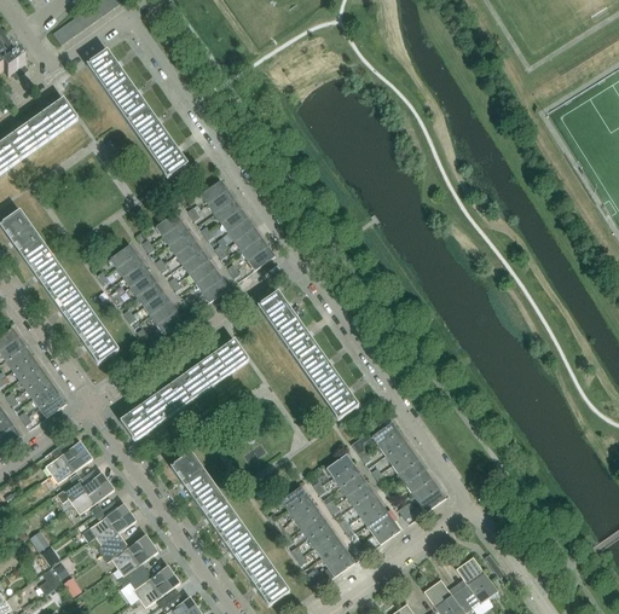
[(102,13),(108,10),(100,0),(97,0),(93,3),(102,13)]
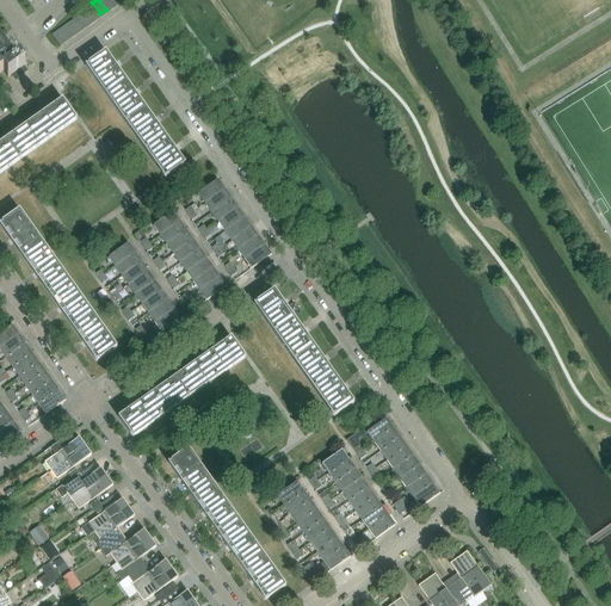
[(99,0),(106,10),(112,5),(109,0),(99,0)]
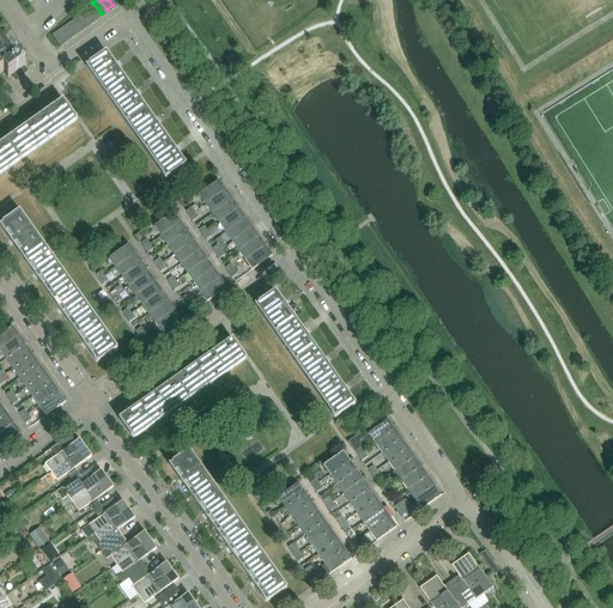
[(95,18),(101,13),(92,2),(87,6),(95,18)]
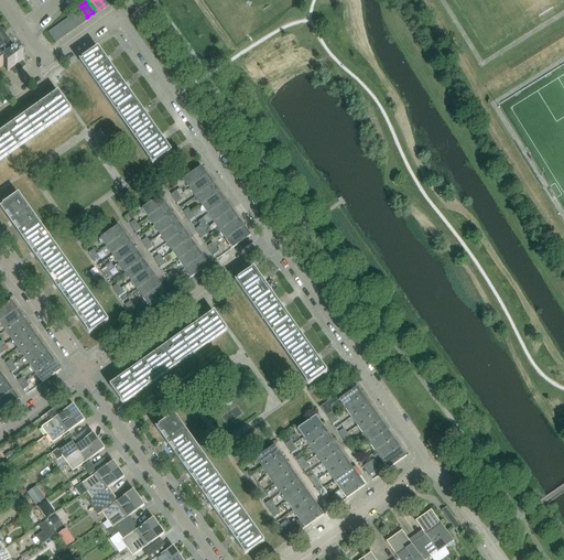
[(75,10),(83,20),(87,17),(80,6),(75,10)]
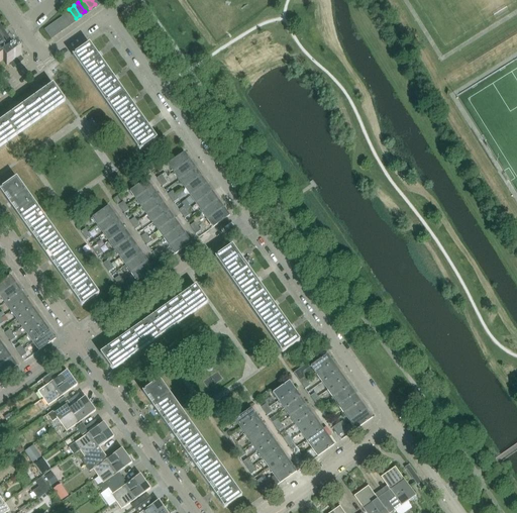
[(71,22),(76,18),(69,9),(64,12),(71,22)]
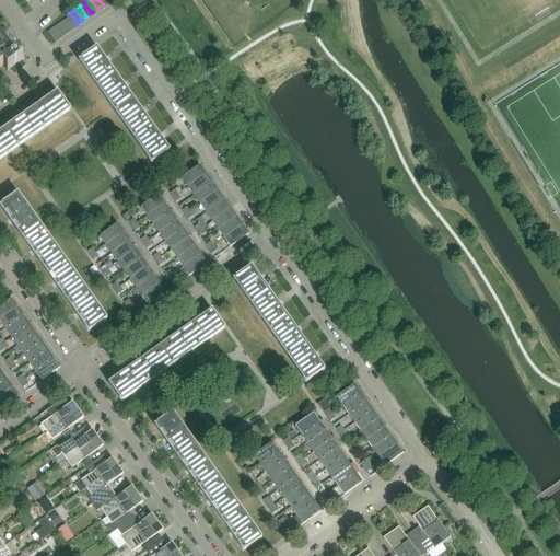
[(69,13),(63,16),(71,27),(77,24),(69,13)]
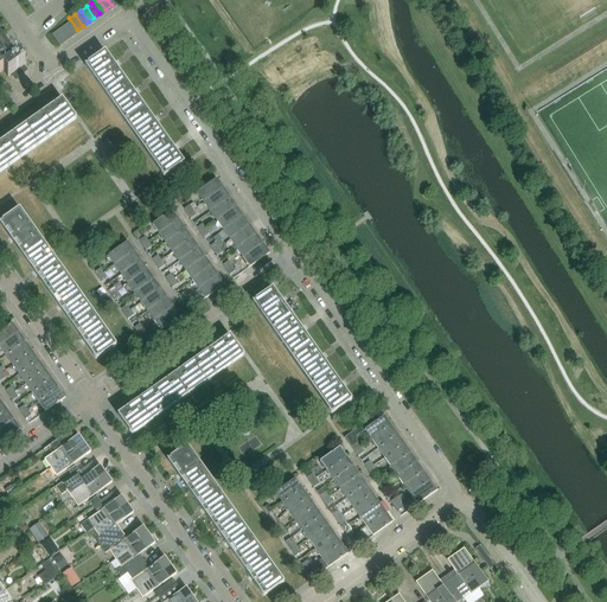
[(63,23),(71,33),(77,30),(69,18),(63,23)]
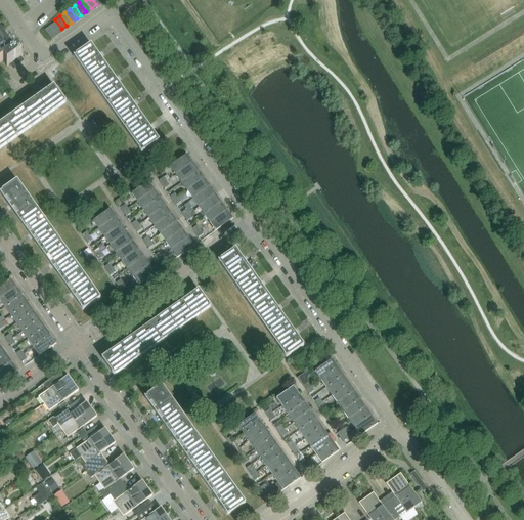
[(56,33),(61,29),(54,19),(50,23),(56,33)]
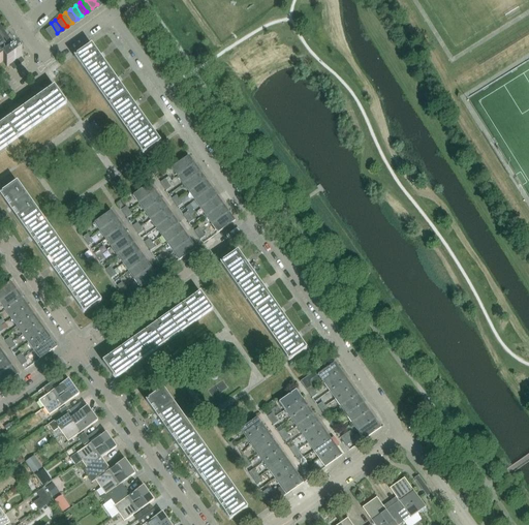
[(52,36),(57,33),(51,23),(44,27),(52,36)]
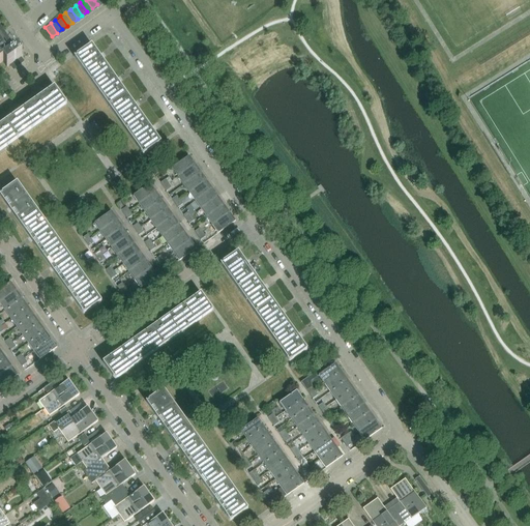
[(11,51),(0,34),(0,58),(2,57),(6,63),(8,62),(12,66),(18,62),(21,60),(23,58),(20,54),(22,53),(17,47),(11,51)]
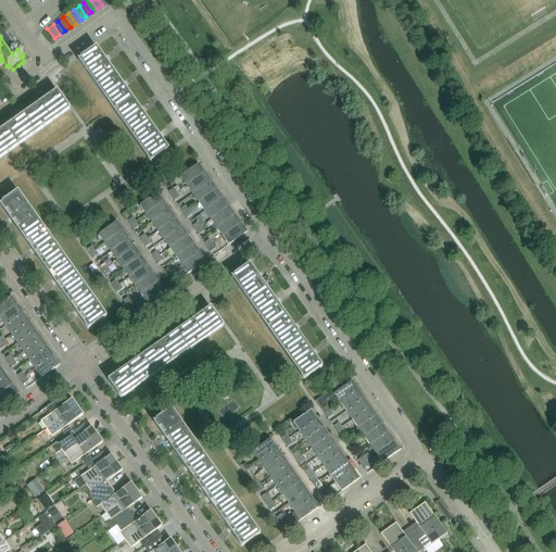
[(96,82),(114,69),(96,42),(77,55),(96,82)]
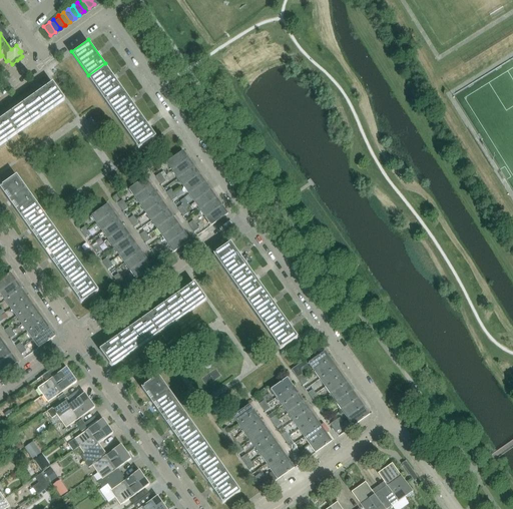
[(105,63),(88,75),(105,98),(122,86),(105,63)]
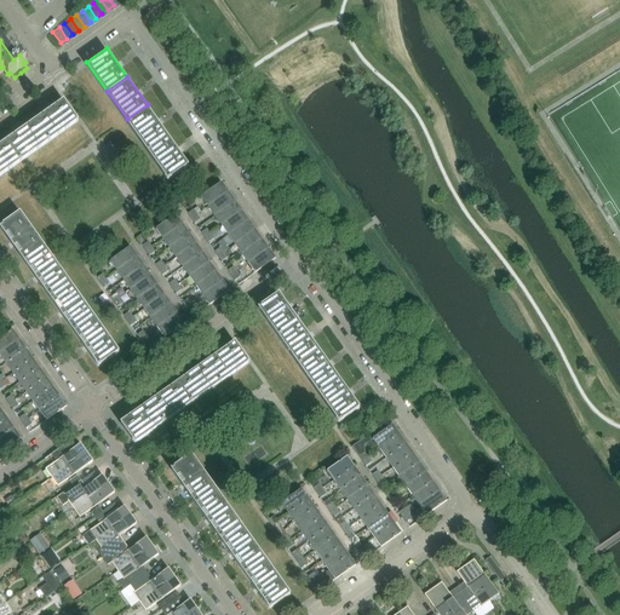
[(35,116),(49,137),(78,116),(63,96),(35,116)]
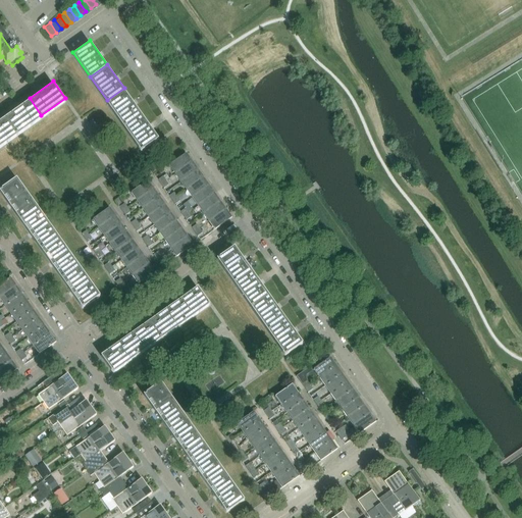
[(124,88),(107,100),(123,124),(141,112),(124,88)]
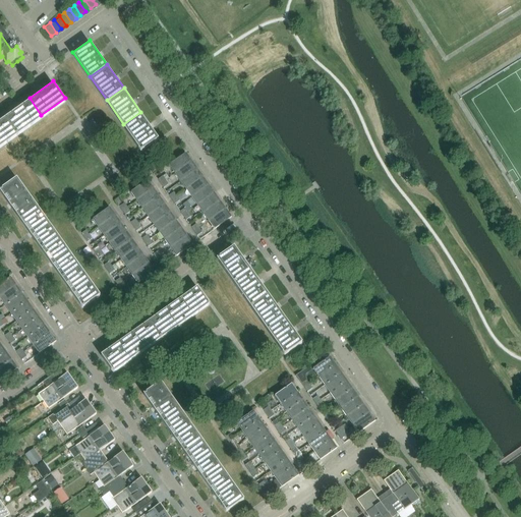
[(5,115),(17,132),(41,115),(30,98),(5,115)]
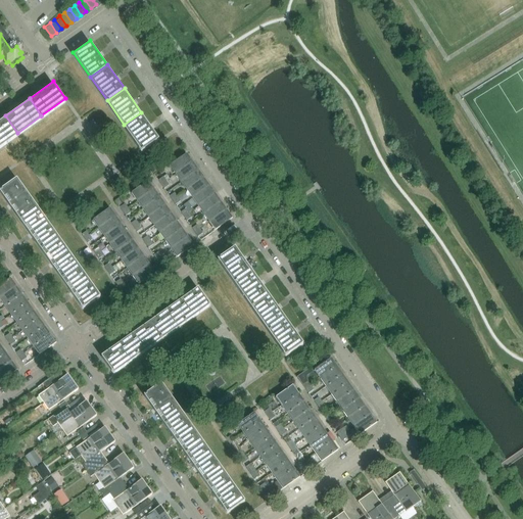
[(141,112),(124,125),(141,148),(158,136),(141,112)]
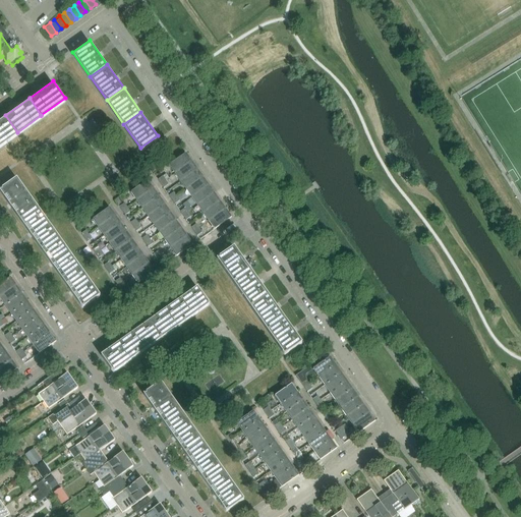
[(0,118),(0,144),(17,132),(5,115),(0,118)]
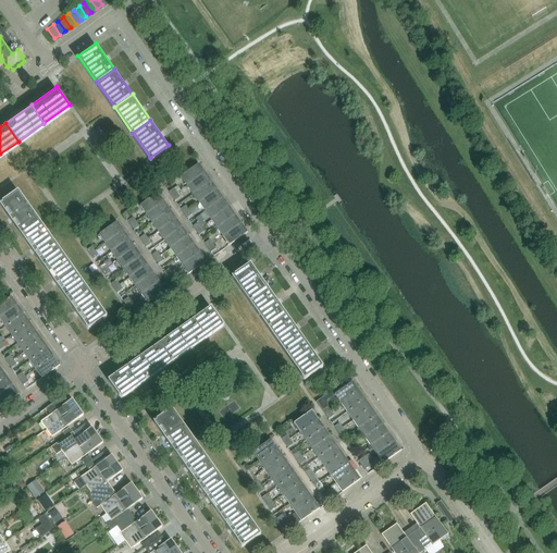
[(205,169),(199,160),(181,173),(187,182),(205,169)]
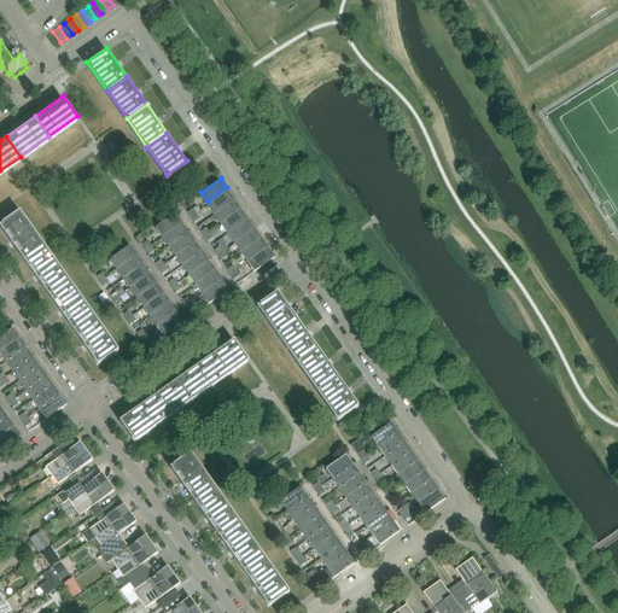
[(208,202),(214,211),(234,197),(227,187),(208,202)]
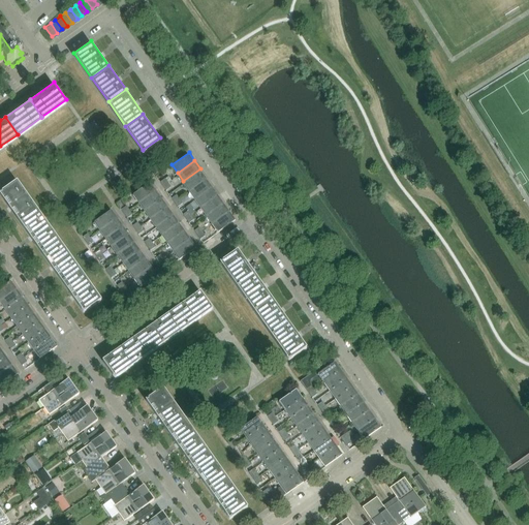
[(200,168),(183,181),(189,189),(206,177),(200,168)]
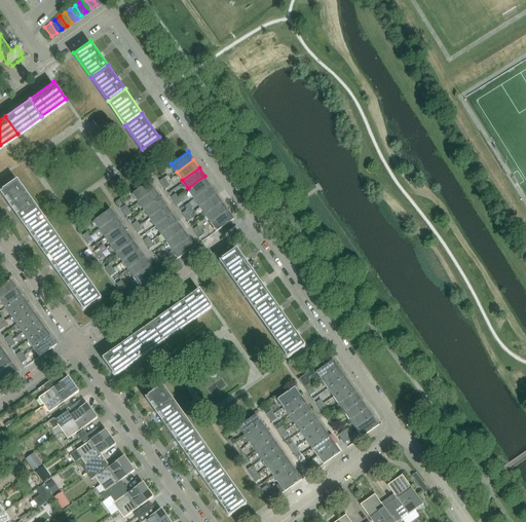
[(188,188),(193,195),(211,184),(204,176),(188,188)]
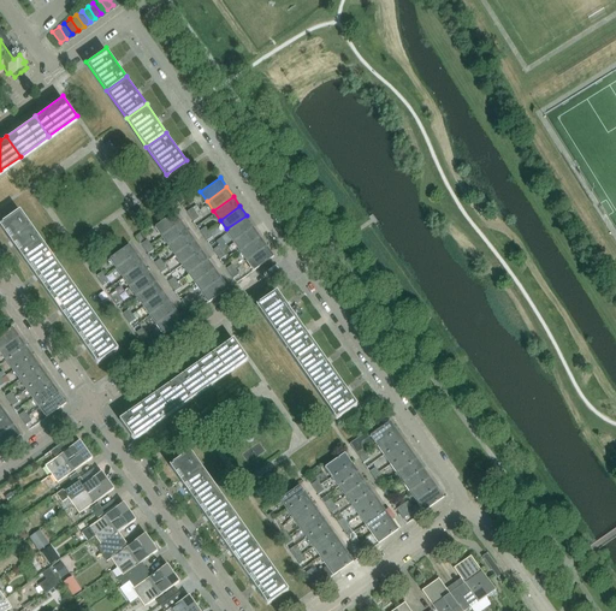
[(0,221),(24,256),(43,242),(19,207),(0,220),(0,221)]
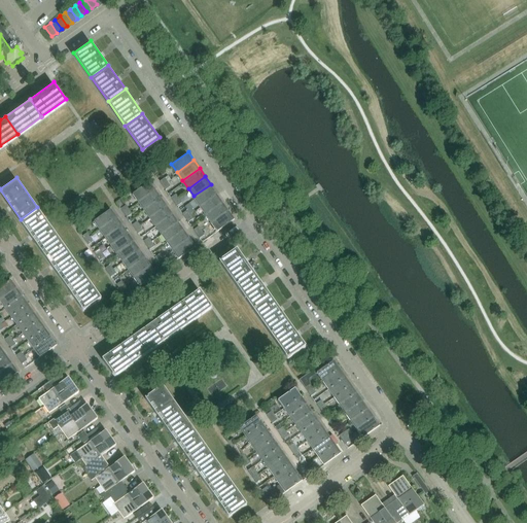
[(149,179),(132,190),(138,199),(155,187),(149,179)]
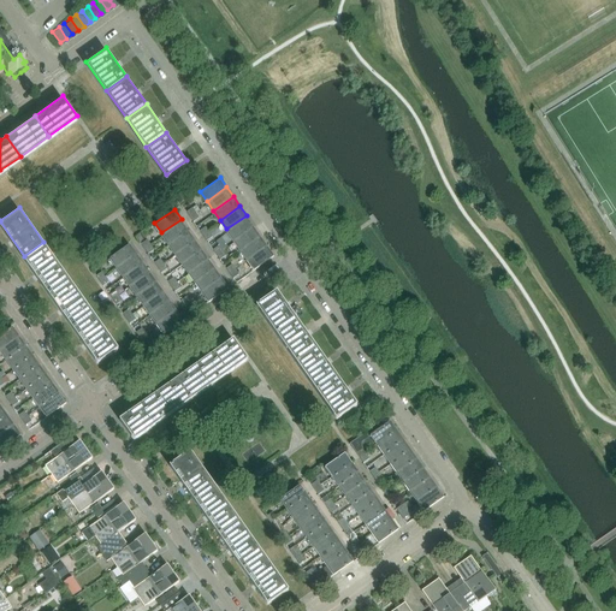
[(247,215),(226,229),(234,238),(253,225),(247,215)]
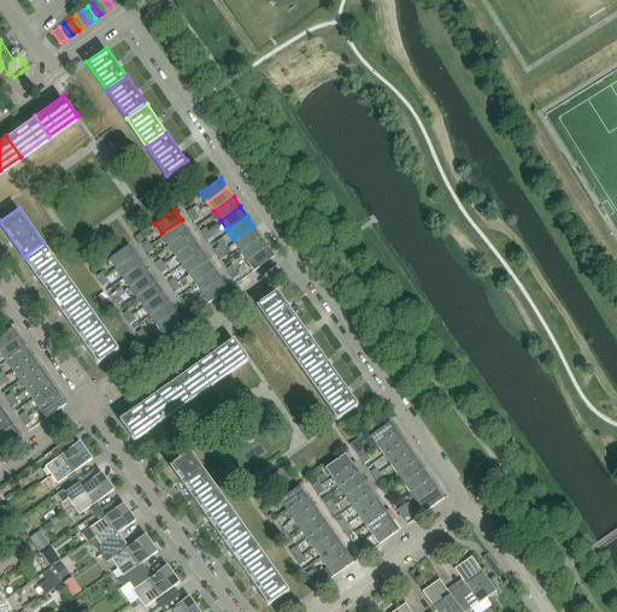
[(182,219),(162,233),(169,242),(188,229),(182,219)]
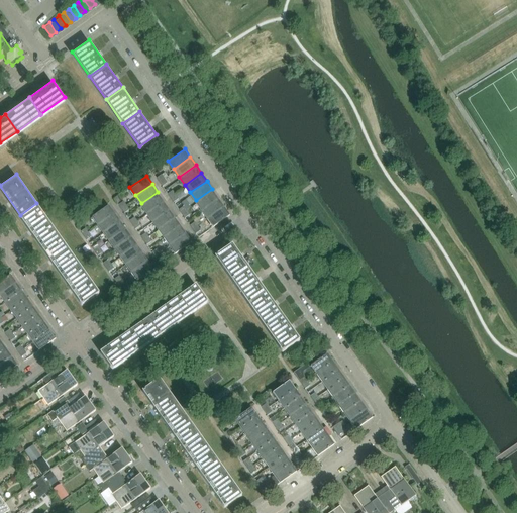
[(196,200),(201,208),(218,196),(212,189),(196,200)]
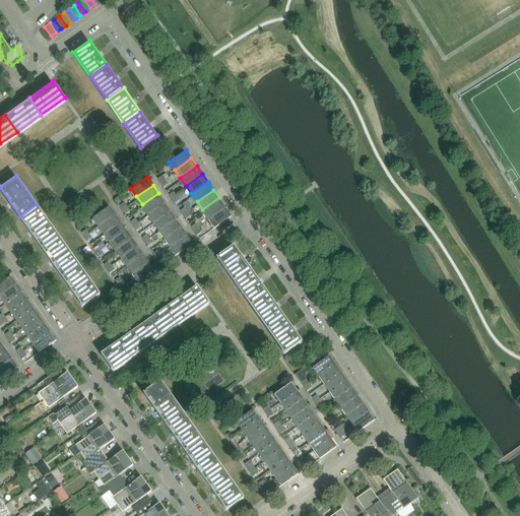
[(158,193),(142,204),(147,212),(165,200),(158,193)]
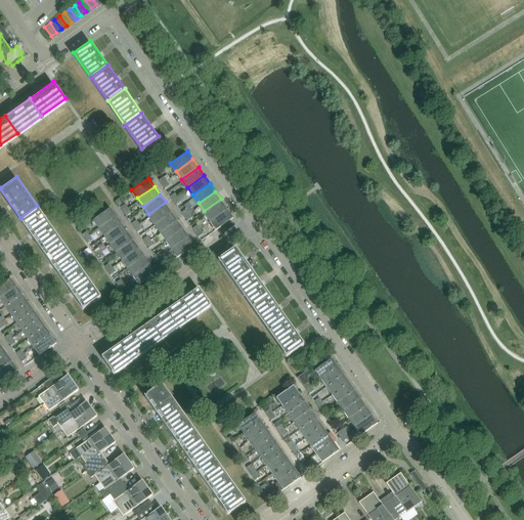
[(221,199),(204,211),(210,219),(226,207),(221,199)]
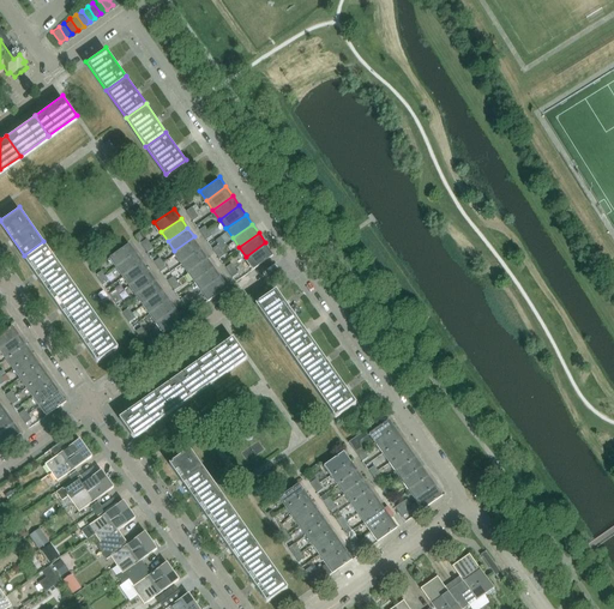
[(194,236),(174,251),(181,260),(200,246),(194,236)]
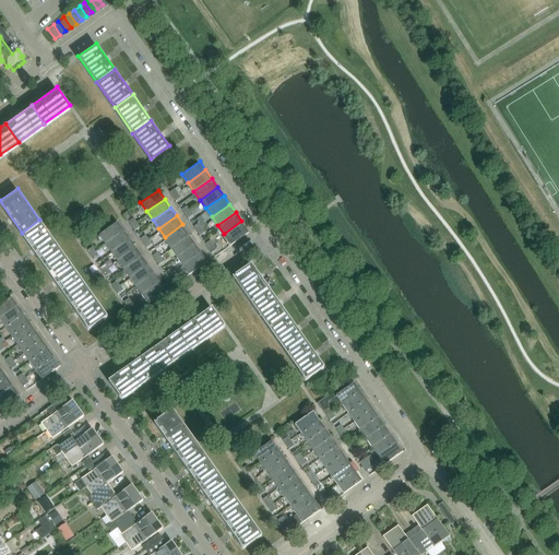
[(117,219),(99,232),(106,240),(123,227),(117,219)]
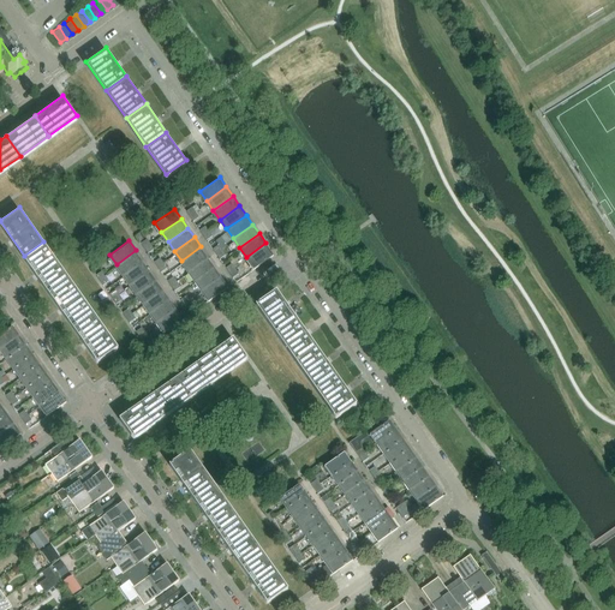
[(43,241),(24,256),(48,289),(69,275),(43,241)]
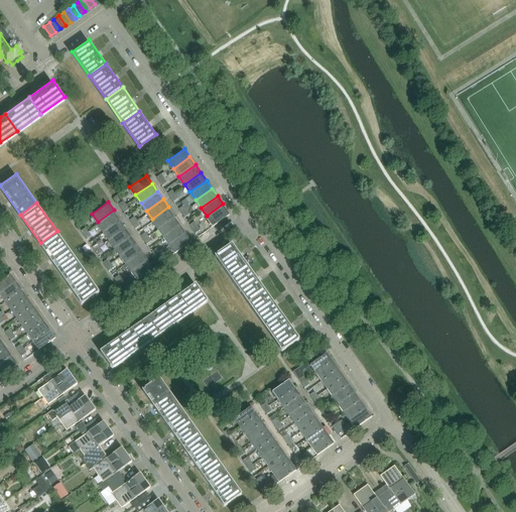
[(207,216),(213,224),(229,212),(223,204),(207,216)]
